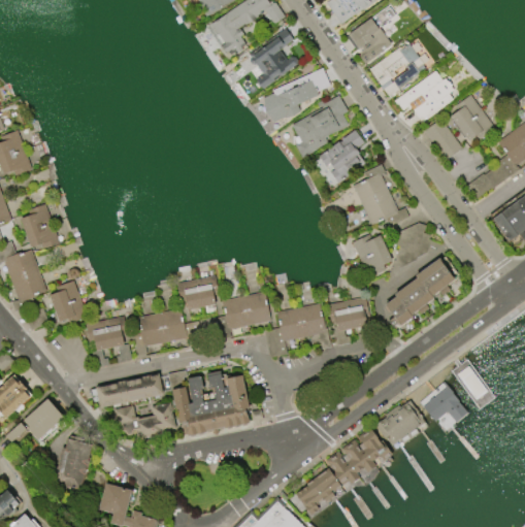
[(237,0),(207,17),(197,0),(237,0)]
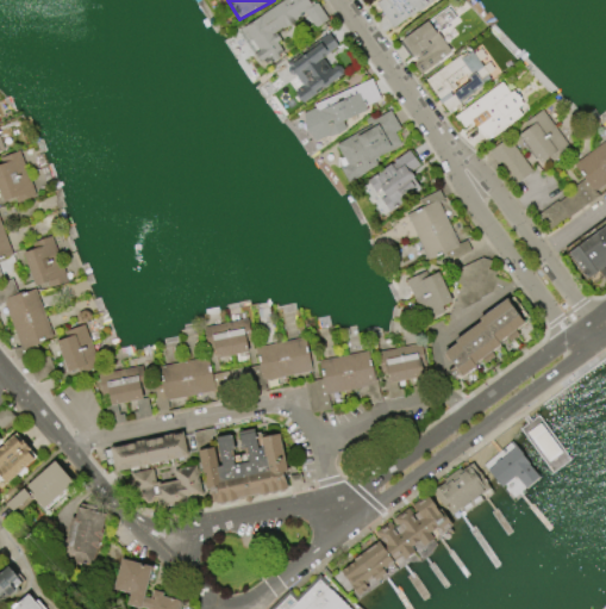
[(285,0),(308,0),(311,2),(314,0),(317,4),(318,2),(330,20),(317,29),(306,12),(276,32),(282,41),(279,43),(285,51),(279,55),(281,58),(275,62),(274,60),(267,63),(264,60),(262,62),(256,54),(260,51),(244,28),(285,0)]
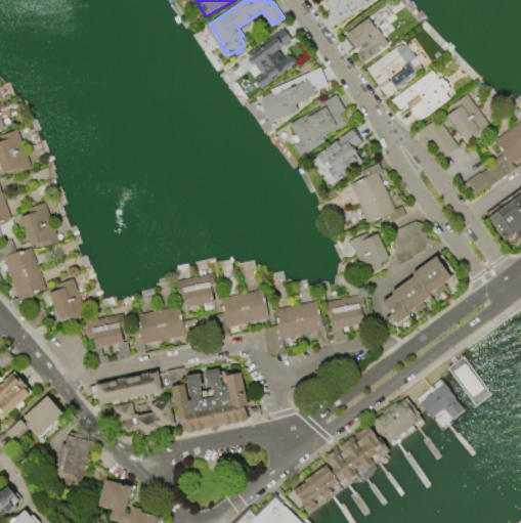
[(328,0),(373,0),(374,1),(360,10),(359,9),(340,25),(323,3),(328,0)]
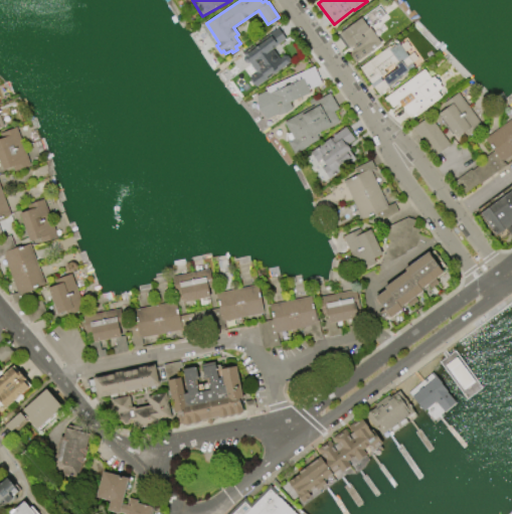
[(383,44),(356,63),(351,56),(354,54),(340,34),(379,5),(386,15),(370,27),(383,44)]
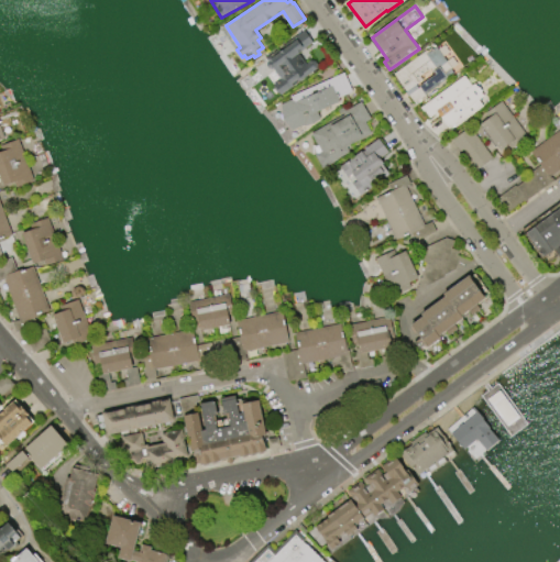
[(305,31),(314,43),(299,53),(307,64),(310,61),(315,61),(318,65),(317,68),(282,95),(278,92),(277,94),(274,89),(276,88),(273,85),(281,79),(274,69),(268,69),(267,66),(267,63),(268,62),(266,58),(270,56),(267,53),(278,44),(282,47),(305,31)]
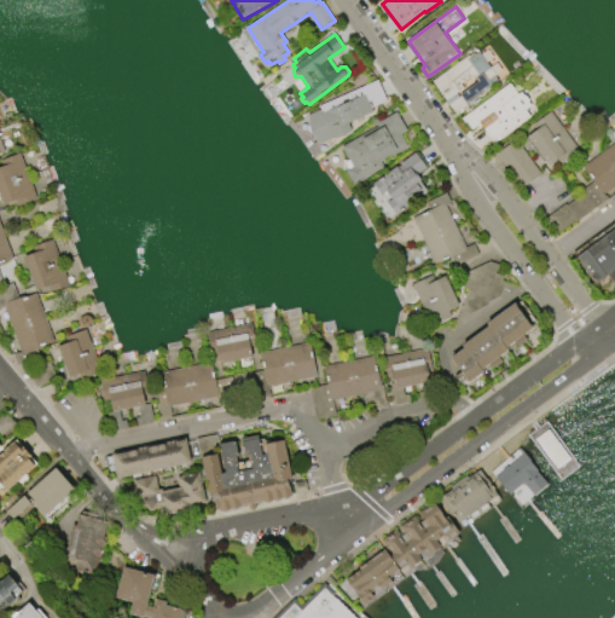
[(456,114),(450,104),(448,105),(446,102),(447,102),(433,81),(469,56),(471,58),(480,52),(499,80),(465,104),(468,107),(456,114)]
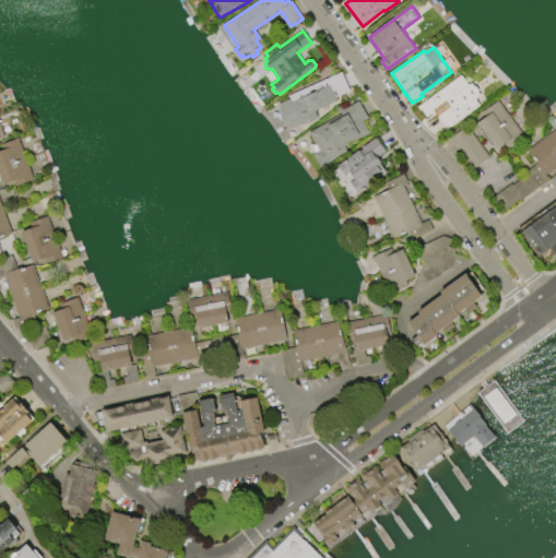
[(290,96),(342,72),(351,91),(336,97),(339,101),(316,111),(318,118),(304,125),(303,123),(291,129),(279,103),(291,98),(290,96)]
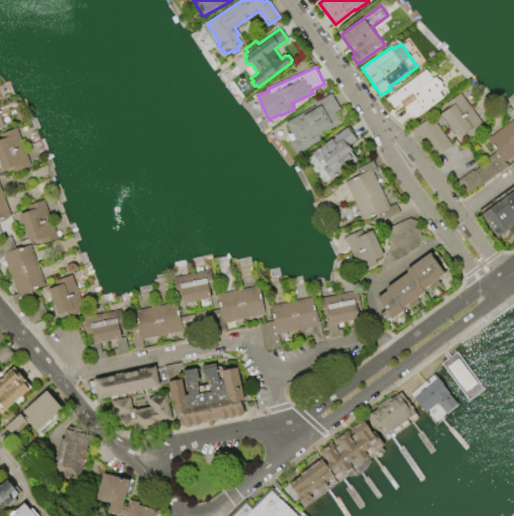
[(386,99),(426,70),(433,79),(436,78),(444,88),(439,92),(444,98),(414,119),(403,104),(396,109),(390,102),(389,103),(386,99)]
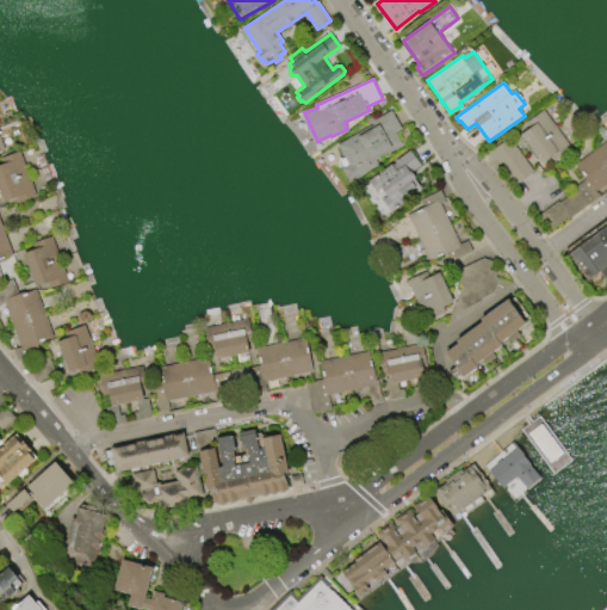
[(544,110),(574,149),(556,162),(551,156),(543,162),(521,134),(531,127),(528,122),(544,110)]
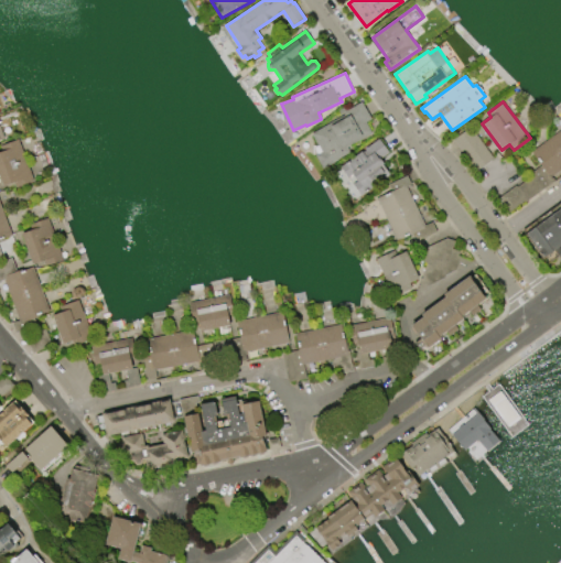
[(312,134),(346,115),(345,112),(363,103),(371,119),(366,122),(373,133),(347,148),(351,153),(340,160),(330,166),(312,134)]
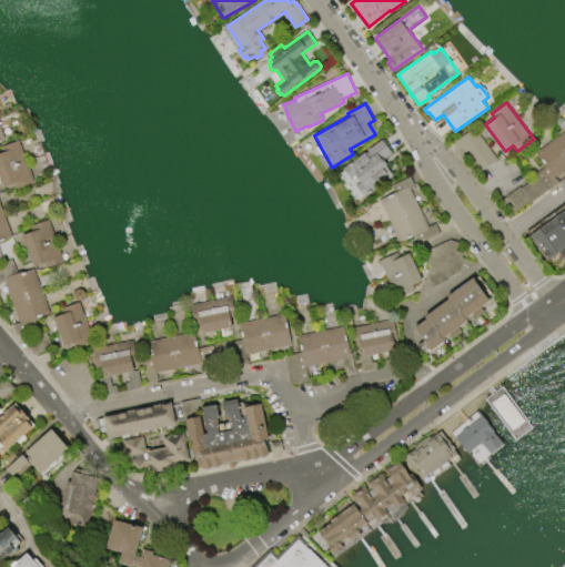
[(458,141),(481,173),(497,161),(475,129),(458,141)]
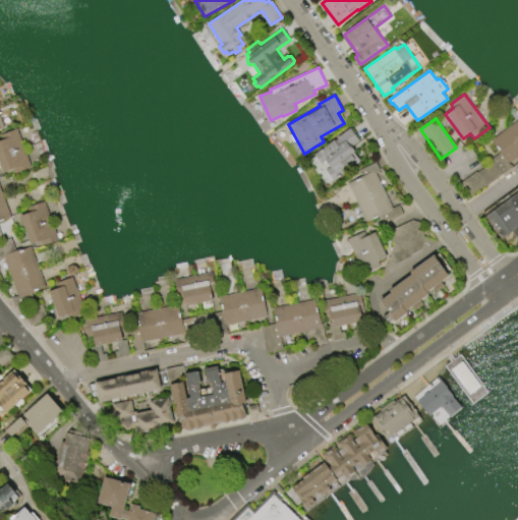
[(517,156),(510,162),(513,167),(470,198),(460,183),(477,171),(478,172),(492,163),(490,160),(501,153),(492,140),(517,120),(517,156)]
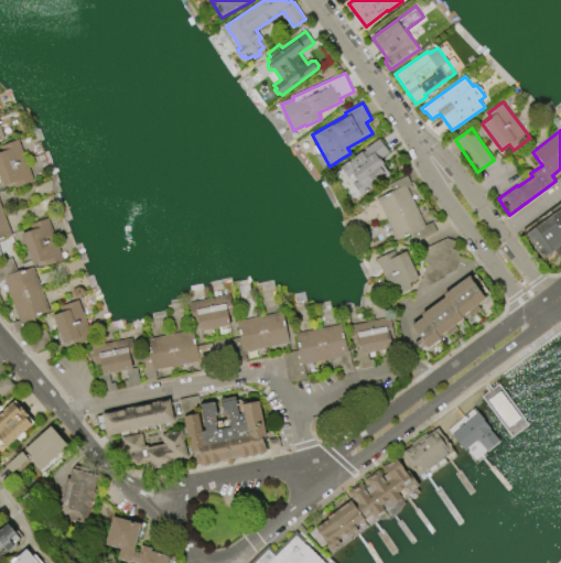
[(20,140),(35,181),(18,188),(15,182),(4,186),(0,174),(0,153),(4,152),(2,147),(20,140)]
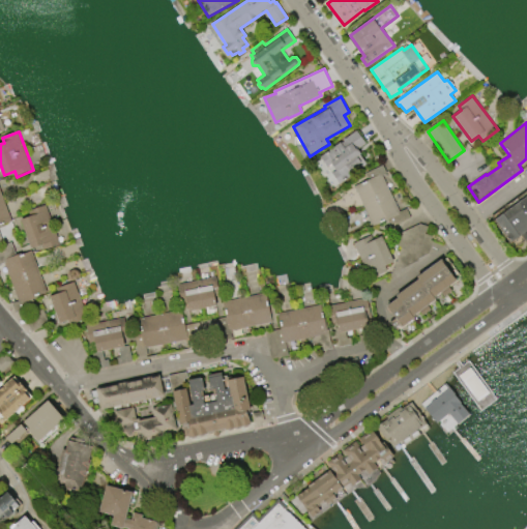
[(367,144),(357,131),(315,160),(333,188),(368,166),(358,150),(367,144)]
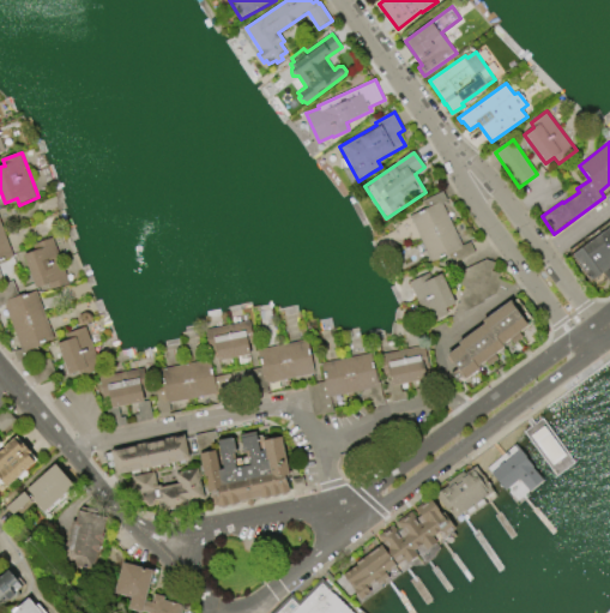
[(433,263),(410,216),(427,209),(423,200),(444,191),(448,200),(442,204),(463,246),(471,242),(476,252),(453,263),(450,254),(433,263)]
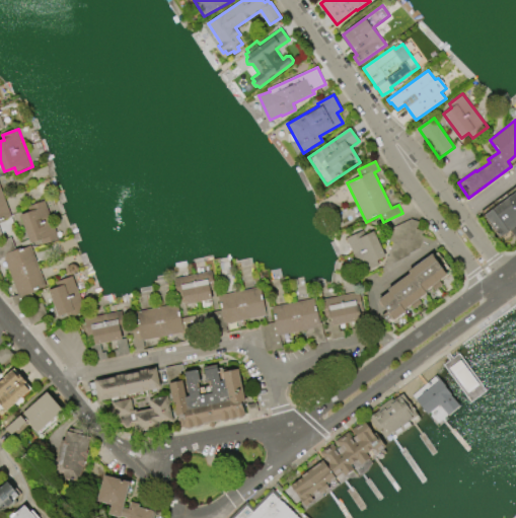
[(0,183),(13,217),(0,222),(0,227),(5,240),(12,238),(17,251),(30,246),(47,287),(32,293),(38,305),(44,303),(50,319),(32,325),(21,297),(20,297),(5,259),(0,260),(0,183)]
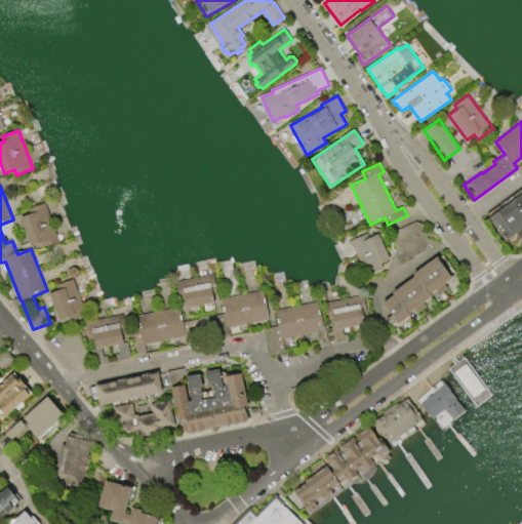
[(507,240),(491,217),(521,195),(521,229),(520,230),(521,231),(521,238),(517,233),(507,240)]
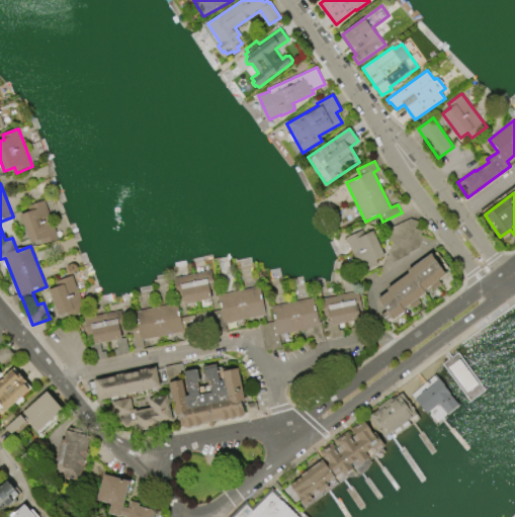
[(45,200),(59,239),(43,245),(40,240),(30,243),(20,216),(27,212),(25,207),(45,200)]
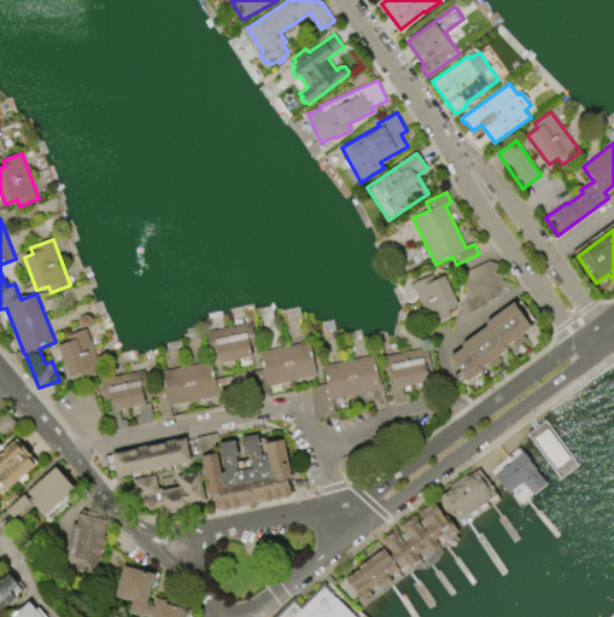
[(490,261),(501,265),(500,269),(497,269),(496,273),(507,277),(500,297),(487,302),(487,304),(469,313),(460,310),(461,306),(463,306),(468,289),(458,285),(462,274),(490,261)]
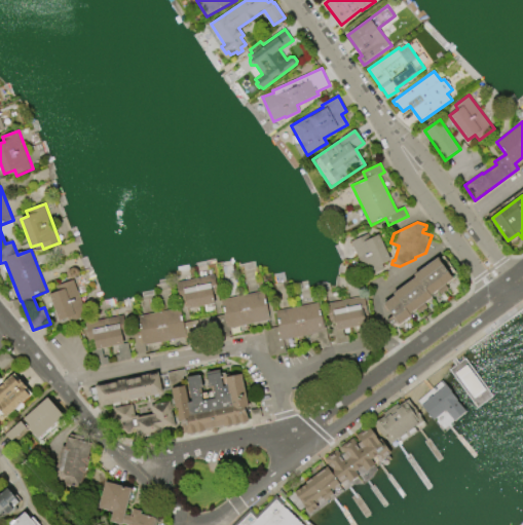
[(522,230),(508,240),(511,246),(522,236),(522,230)]
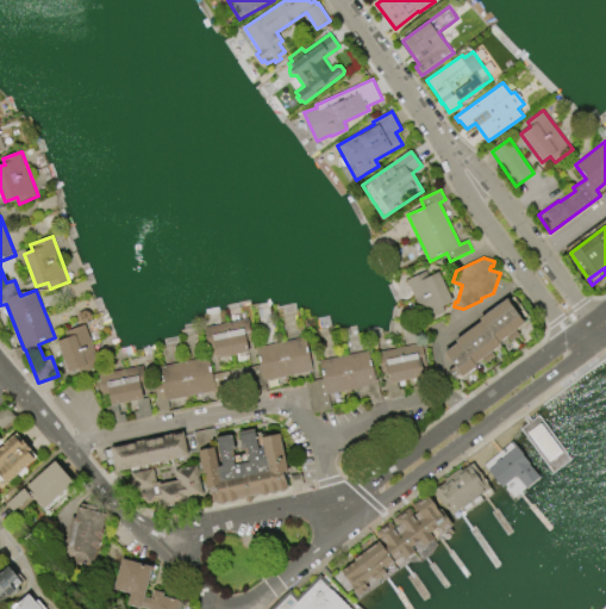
[(407,280),(426,322),(441,316),(438,310),(454,303),(439,272),(430,277),(428,272),(407,280)]
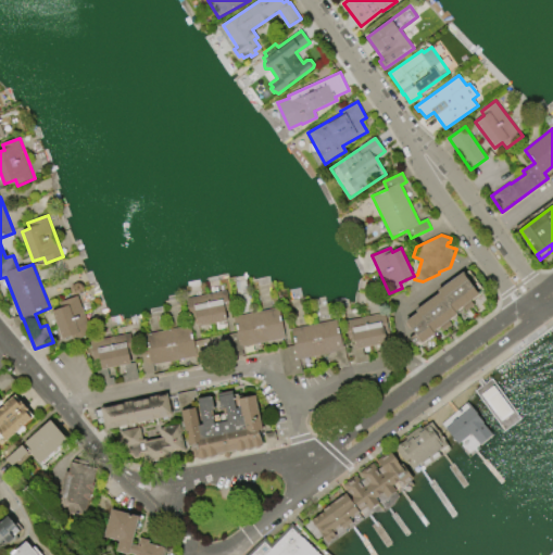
[(405,320),(417,313),(415,311),(440,292),(438,290),(463,273),(478,293),(470,300),(475,305),(466,312),(462,306),(455,312),(456,314),(449,319),(453,325),(443,331),(440,327),(432,332),(435,335),(422,343),(405,320)]
